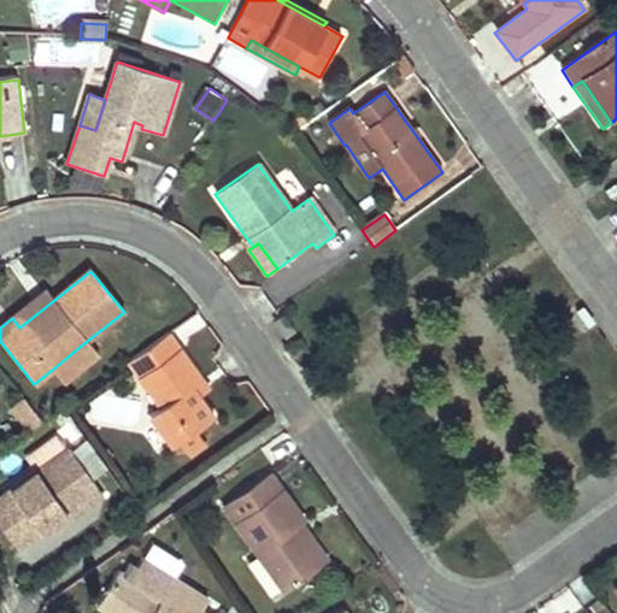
[(12,318),(19,328),(54,300),(47,290),(12,318)]
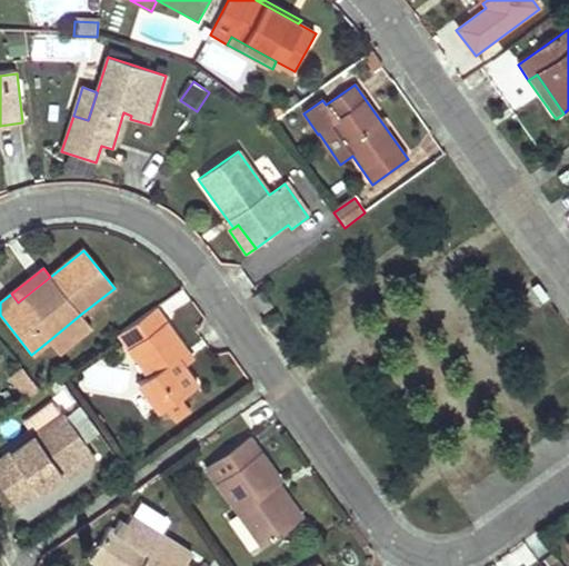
[(261,290),(251,298),(262,315),(273,307),(261,290)]
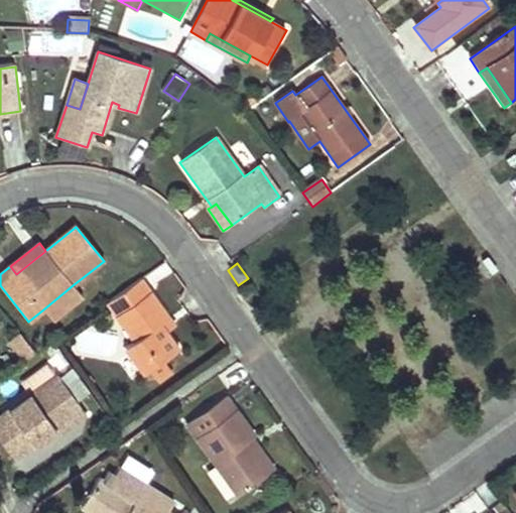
[(169,319),(141,280),(107,304),(134,343),(126,349),(144,375),(149,372),(164,362),(179,352),(165,334),(160,326),(169,319)]
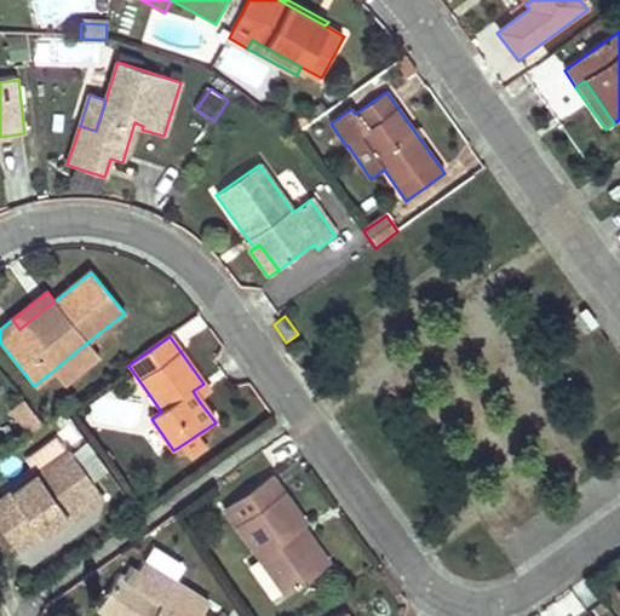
[(99,357),(87,343),(52,372),(63,386),(99,357)]
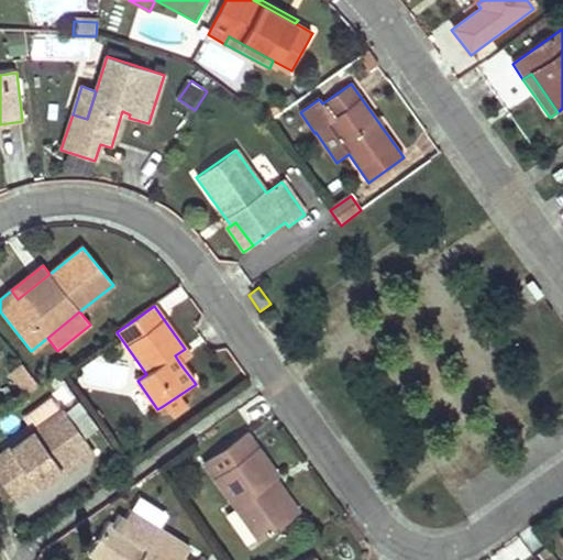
[(190,358),(185,349),(175,355),(180,364),(190,358)]
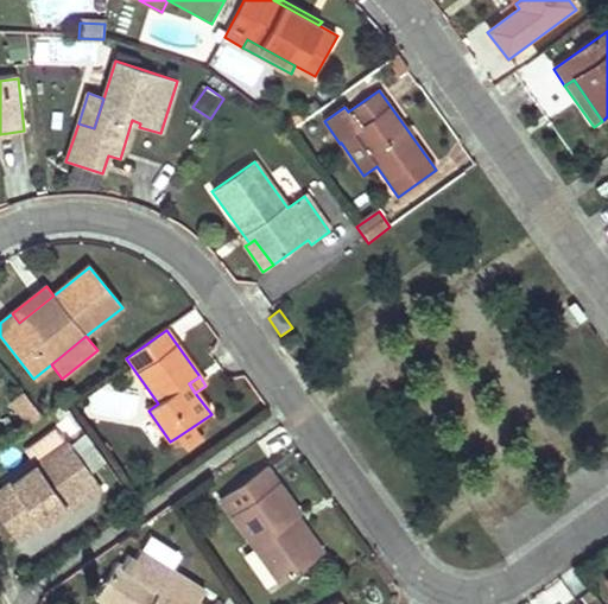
[(38,420),(25,400),(8,409),(23,431),(38,420)]
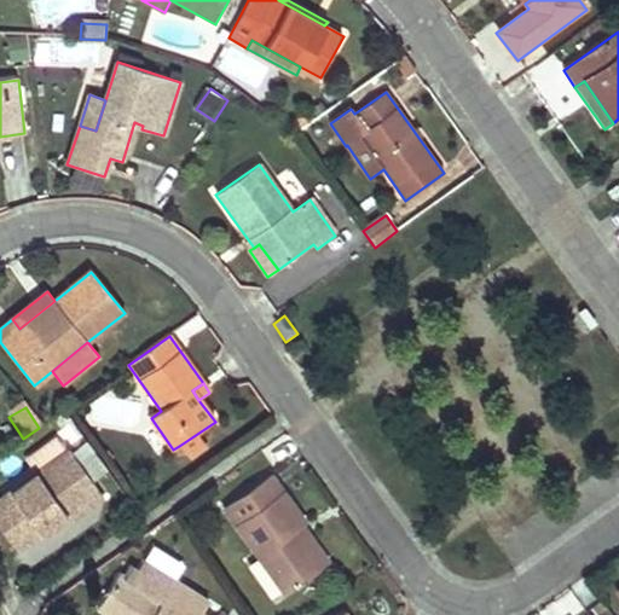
[(74,425),(63,411),(52,419),(62,434),(74,425)]
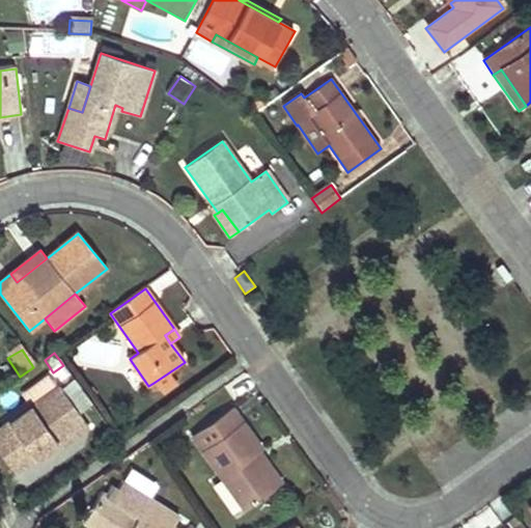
[(148,386),(130,359),(117,367),(137,395),(148,386)]
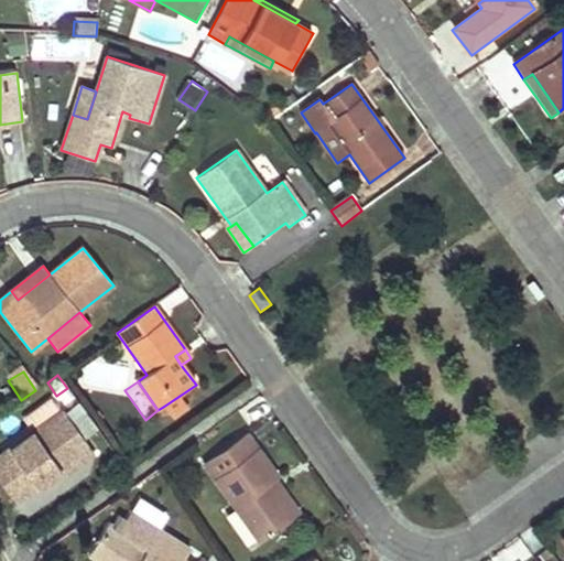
[(190,410),(180,396),(163,407),(174,422),(190,410)]
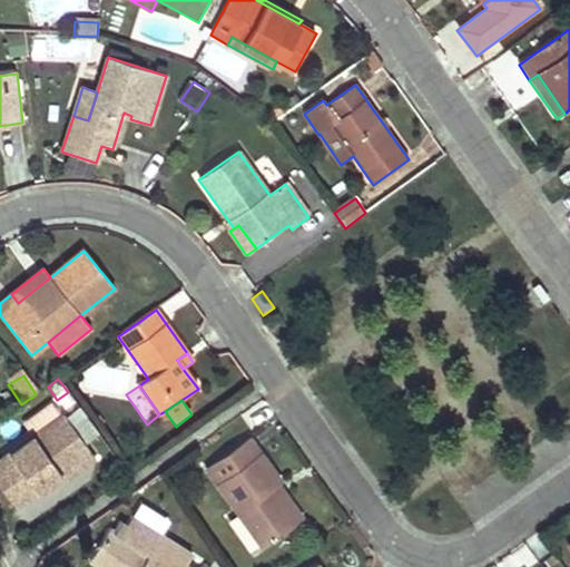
[(51,403),(22,423),(32,438),(61,418),(51,403)]
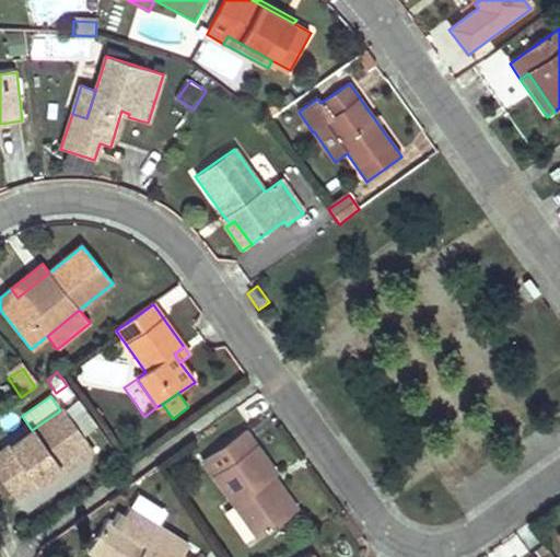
[(97,428),(79,402),(65,412),(84,438),(97,428)]
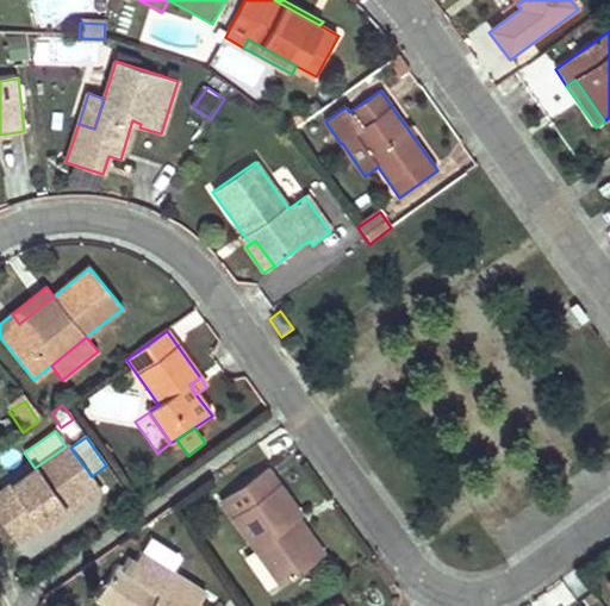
[(35,468),(1,492),(31,533),(53,518),(81,498),(86,504),(103,492),(92,476),(70,448),(68,444),(66,447),(35,468)]
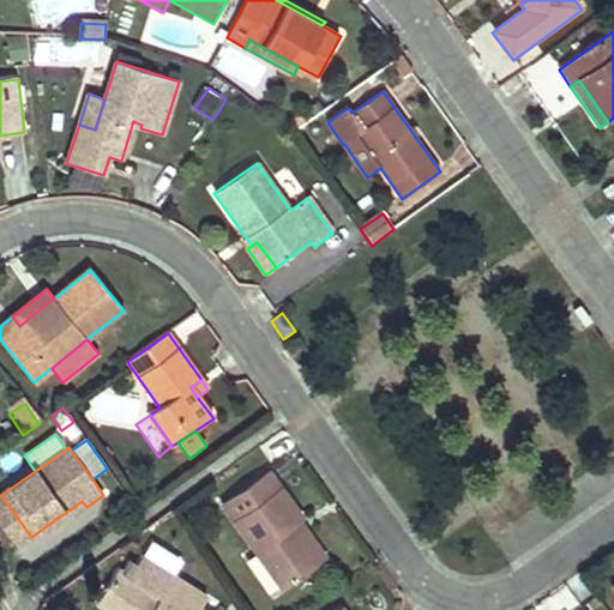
[(302,520),(268,472),(222,505),(283,591),(319,566),(292,527),(298,523),(302,520)]
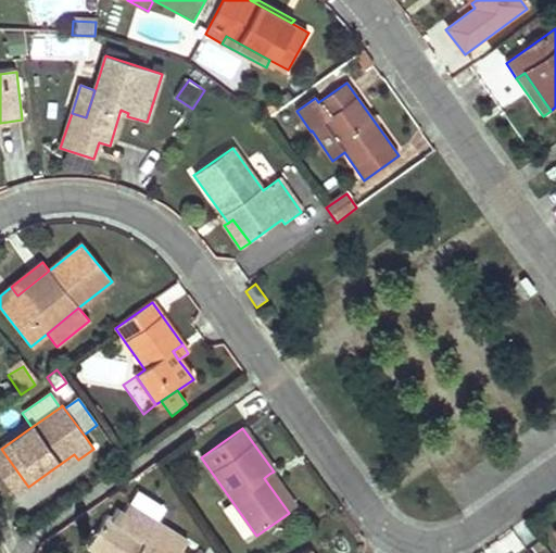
[(1,449),(0,449),(0,475),(15,497),(28,487),(1,449)]
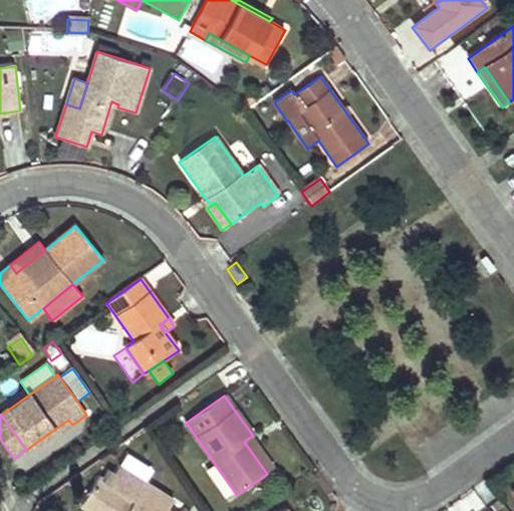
[(68,420),(44,437),(47,442),(72,425),(68,420)]
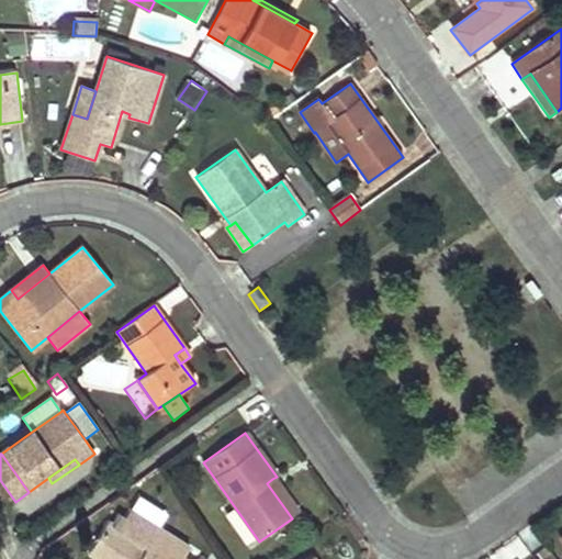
[(267,483),(292,518),(298,514),(272,479),(267,483)]
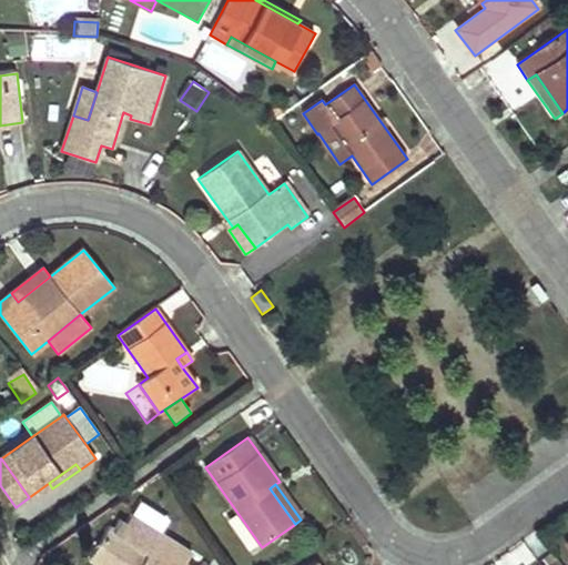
[(110,528),(89,560),(97,564),(186,564),(192,554),(131,516),(125,525),(120,522),(114,531),(110,528)]
